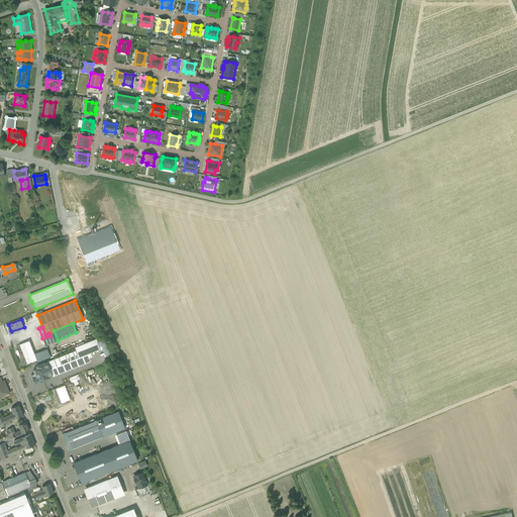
[(106,354),(109,353),(103,339),(97,342),(98,344),(102,343),(106,354)]
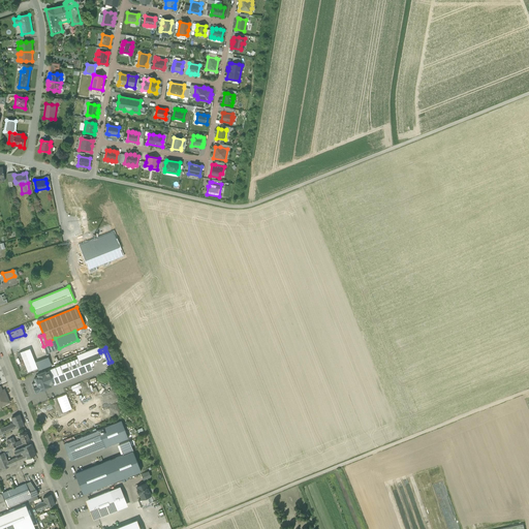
[(27,349),(17,353),(25,373),(34,370),(27,349)]
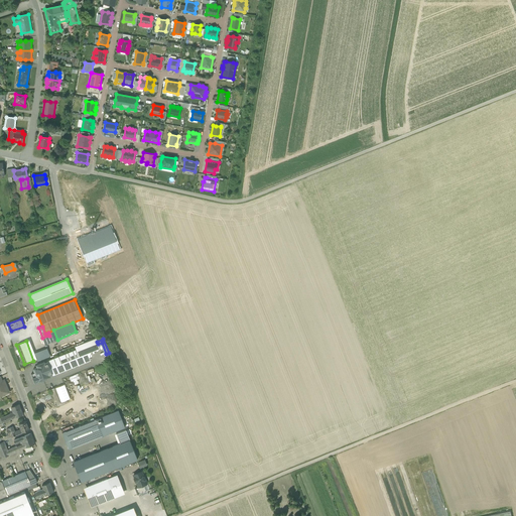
[(85,347),(47,361),(47,362),(52,374),(52,375),(90,361),(87,352),(85,347)]
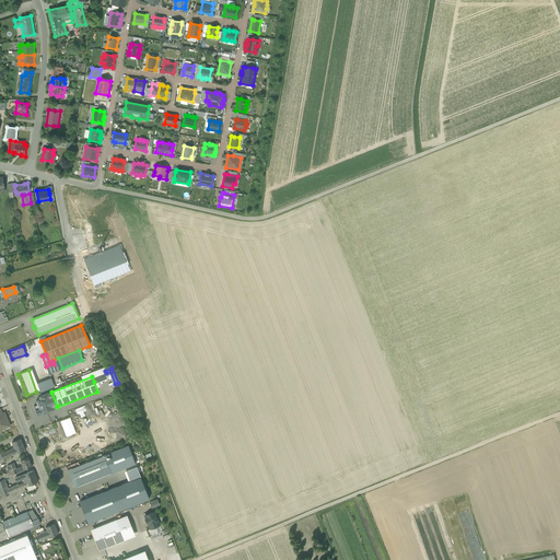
[(48,394),(39,397),(41,399),(36,400),(38,405),(34,406),(37,416),(44,412),(45,413),(50,411),(49,410),(53,409),(53,408),(57,406),(51,393),(48,395),(48,394)]
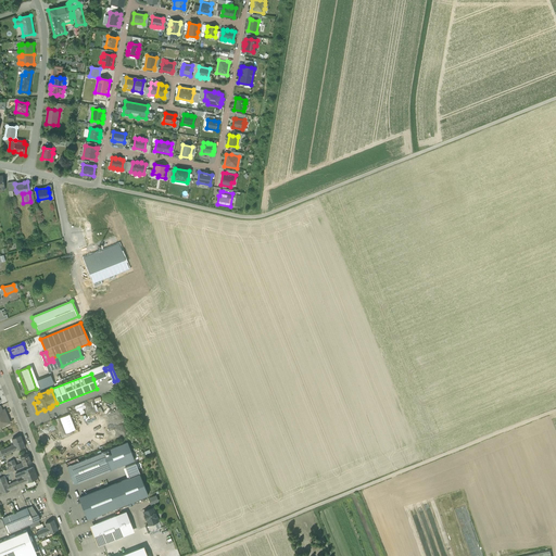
[(2,411),(0,411),(0,427),(10,422),(4,409),(2,411)]
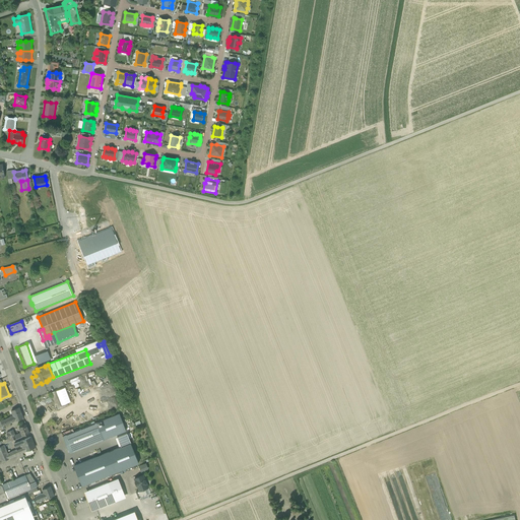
[(65,388),(55,391),(61,405),(70,402),(65,388)]
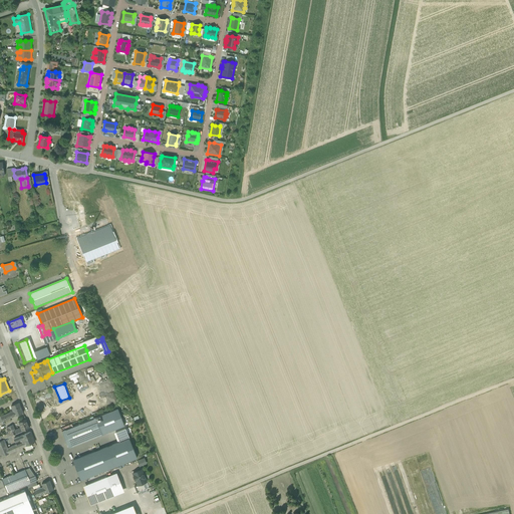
[(19,403),(11,406),(14,413),(15,416),(23,413),(19,403)]
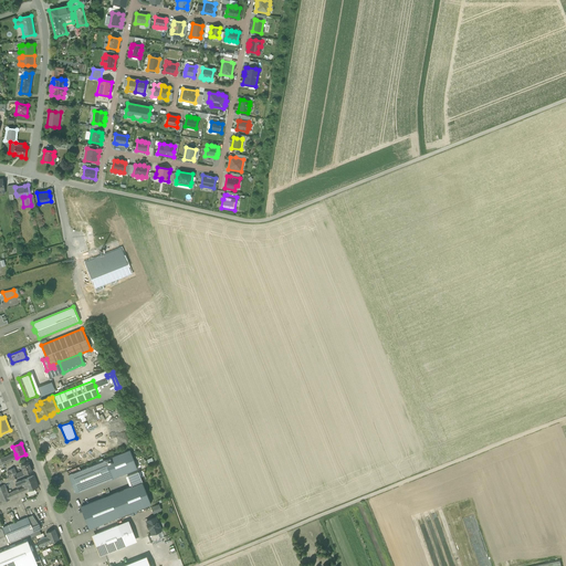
[(11,454),(1,459),(3,464),(4,463),(11,461),(17,458),(16,454),(12,457),(11,454)]
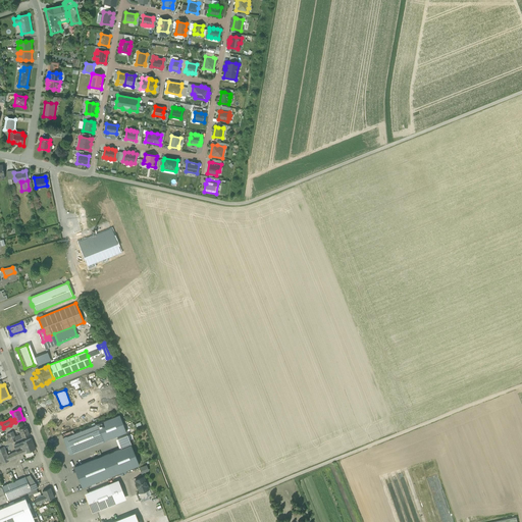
[(97,424),(63,437),(69,455),(104,440),(99,429),(104,427),(102,423),(97,424)]
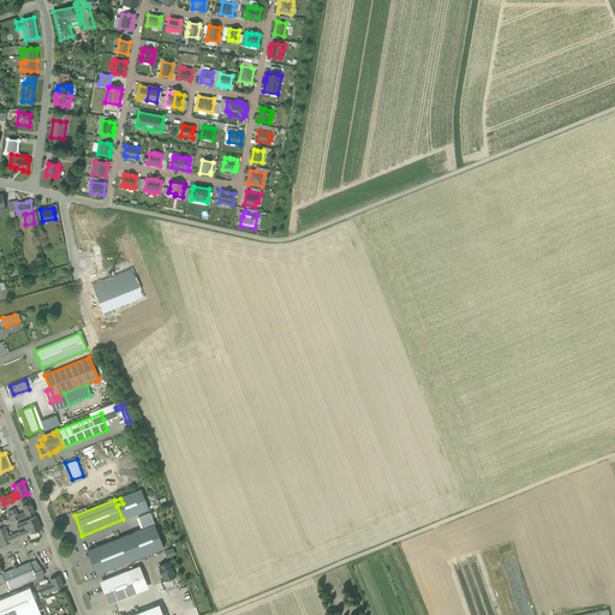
[(35,513),(31,502),(23,506),(25,513),(24,513),(18,515),(19,519),(35,513)]
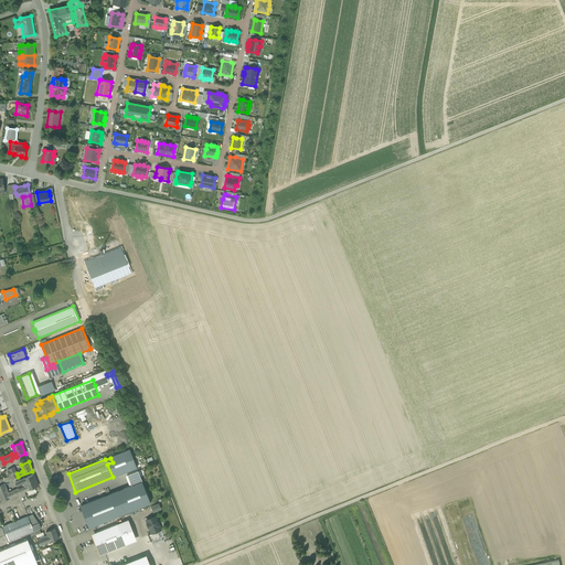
[(14,467),(9,470),(7,470),(9,476),(11,480),(18,477),(17,473),(14,467)]
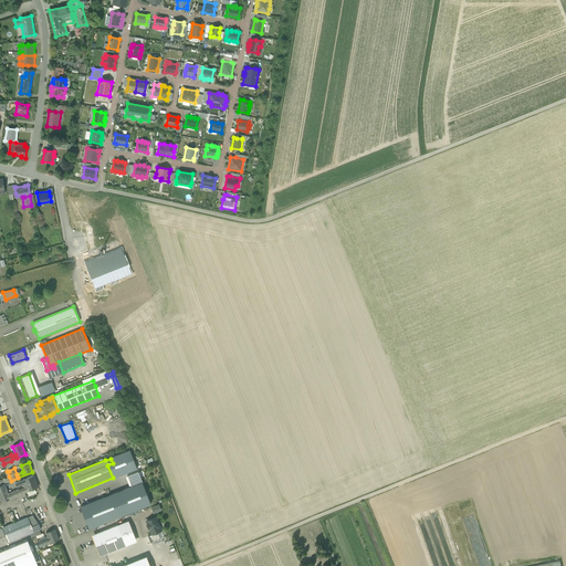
[(138,471),(127,475),(132,485),(143,481),(138,471)]
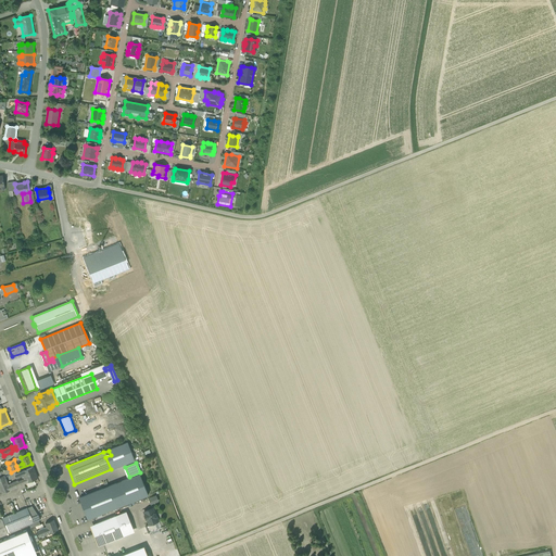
[(33,467),(15,475),(16,478),(22,476),(23,480),(19,482),(17,481),(8,485),(10,490),(37,478),(33,467)]
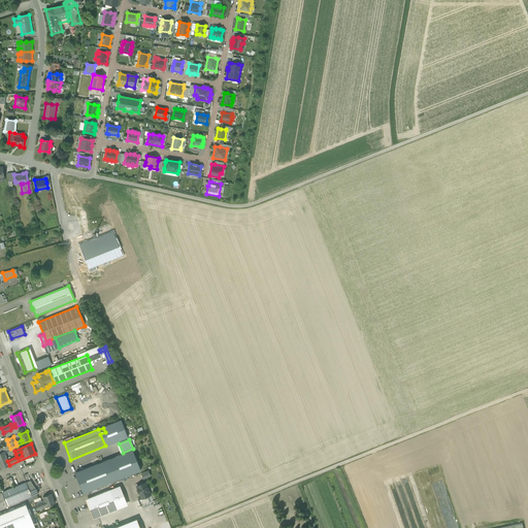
[(132,450),(75,473),(83,493),(140,469),(132,450)]
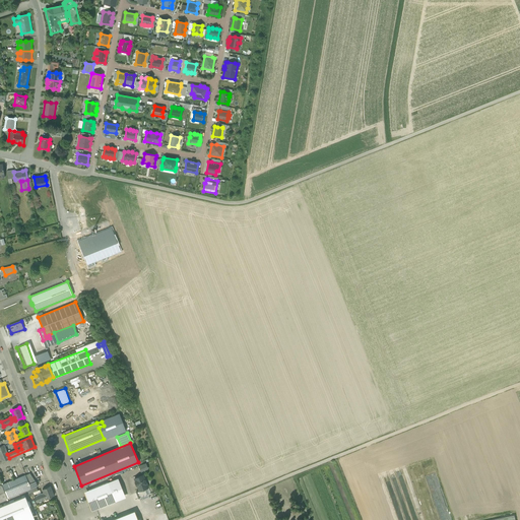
[(7,454),(3,445),(0,446),(0,456),(2,461),(9,458),(7,454)]
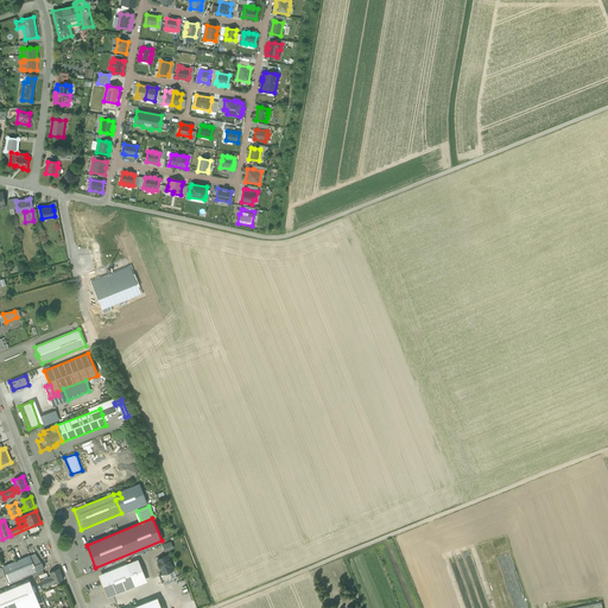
[(0,567),(0,586),(32,572),(42,569),(44,568),(42,563),(35,553),(30,556),(0,567)]
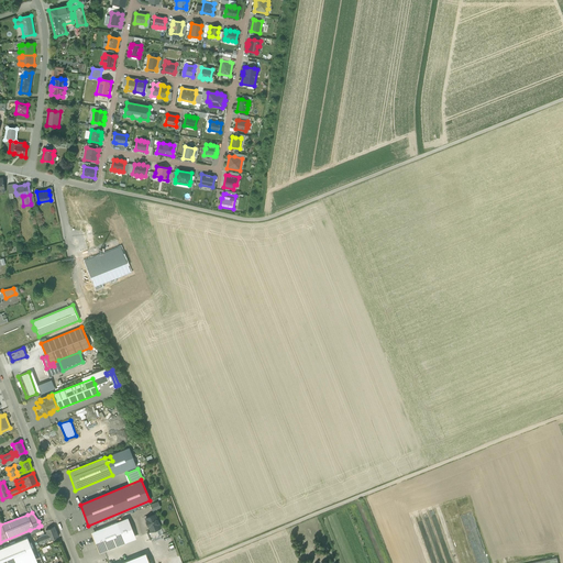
[(154,515),(145,518),(146,521),(147,526),(148,525),(151,531),(156,529),(161,528),(156,519),(154,515)]
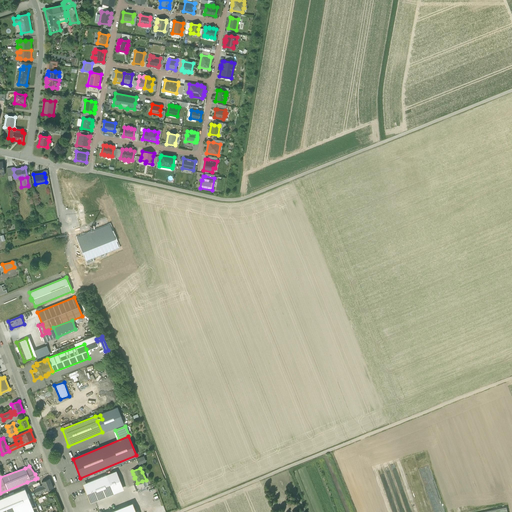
[(106,475),(87,482),(89,487),(85,489),(88,498),(93,496),(95,501),(114,494),(112,489),(119,486),(116,477),(108,480),(106,475)]
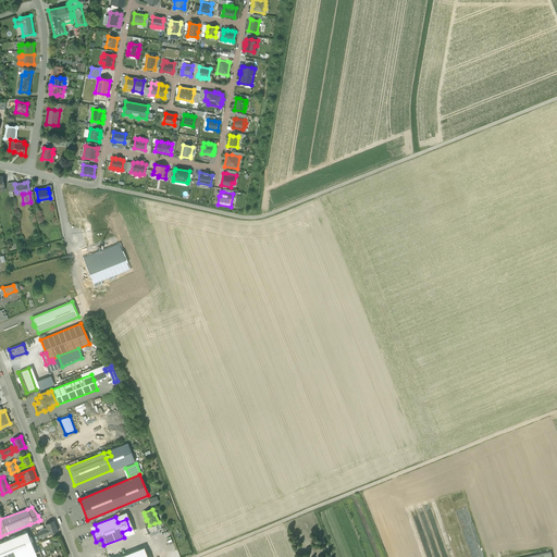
[(47,528),(37,532),(38,537),(39,539),(58,531),(53,521),(46,524),(47,528)]
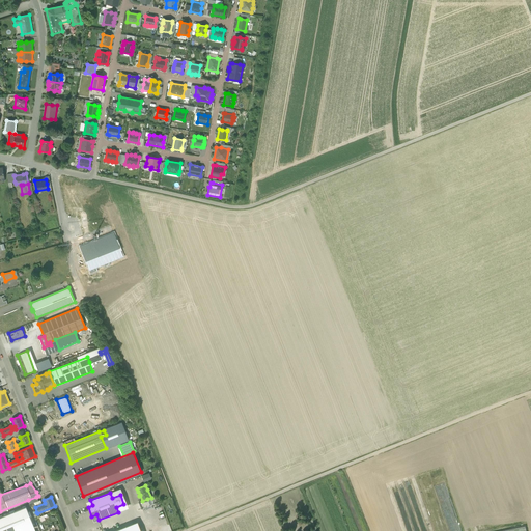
[(147,499),(142,501),(139,502),(142,509),(150,505),(147,499)]
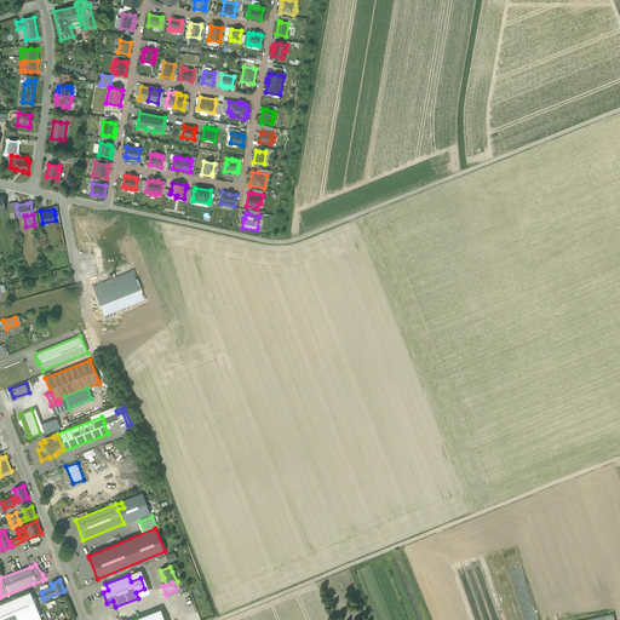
[(30,592),(0,604),(0,619),(36,619),(41,619),(30,592)]
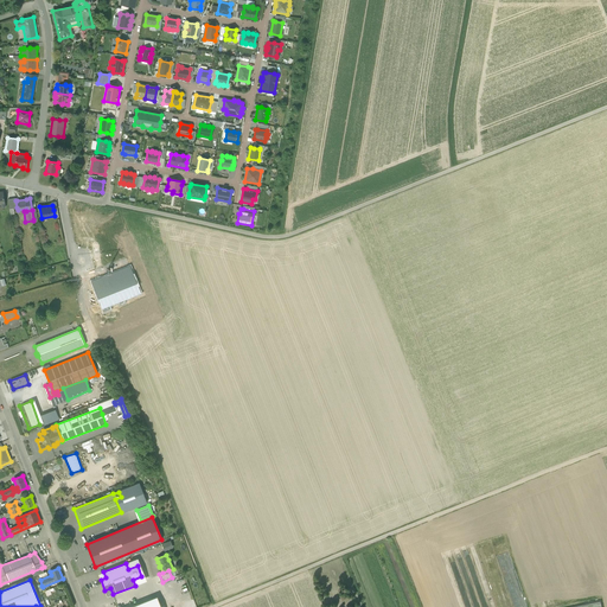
[(160,606),(157,596),(131,606),(160,606)]
